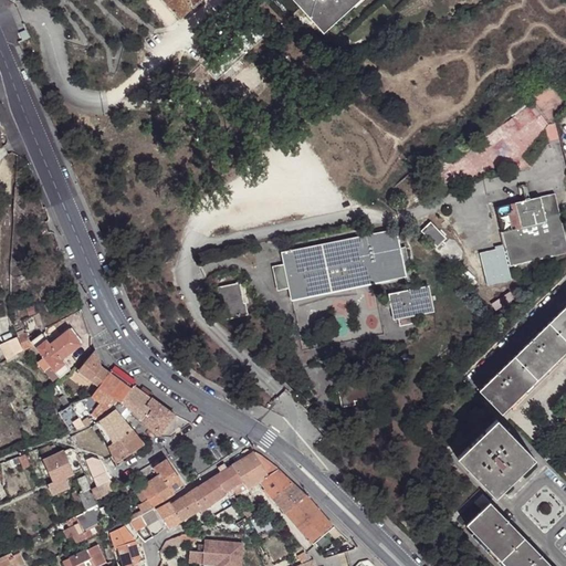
[(200,0),(164,0),(181,19),(200,0)]
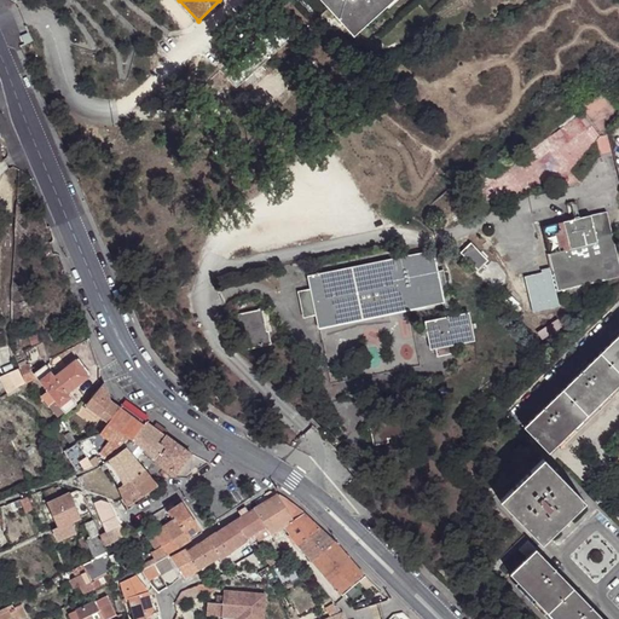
[(327,0),(324,3),(347,29),(374,5),(380,0),(327,0)]
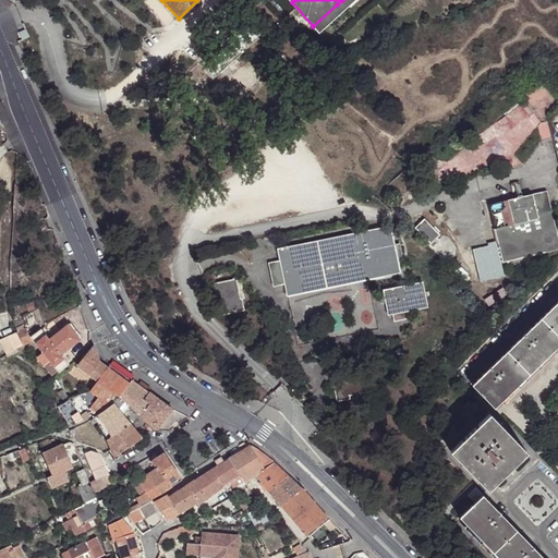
[(337,4),(313,26),(317,31),(341,9),(337,4)]
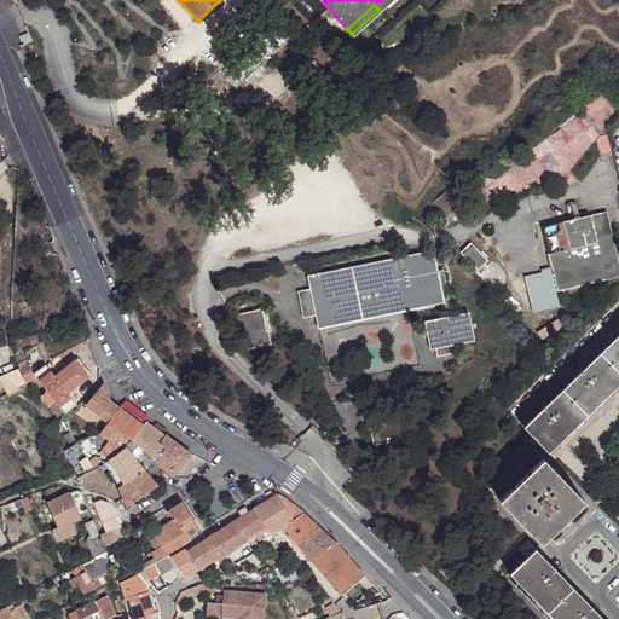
[(606,122),(617,114),(602,94),(583,108),(589,119),(599,111),(606,122)]
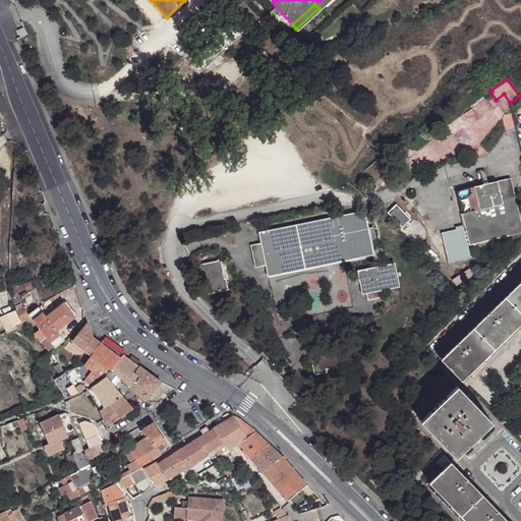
[(511,114),(502,116),(505,129),(514,127),(511,114)]
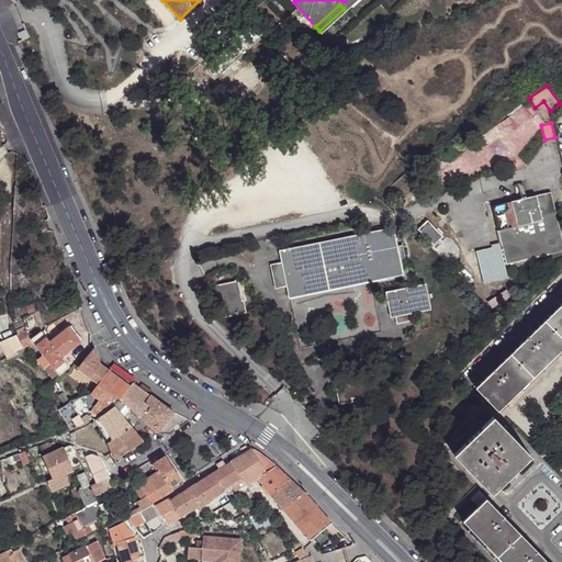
[(493,206),(507,265),(561,250),(561,238),(551,192),(493,206)]
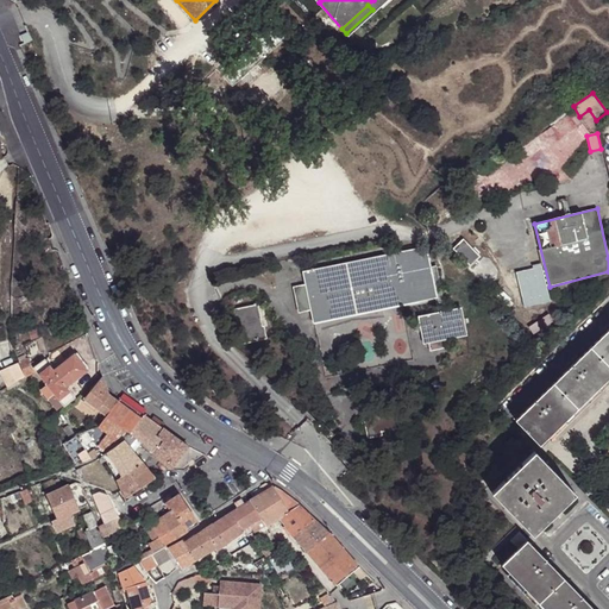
[(471,267),(482,256),(465,238),(453,248),(471,267)]
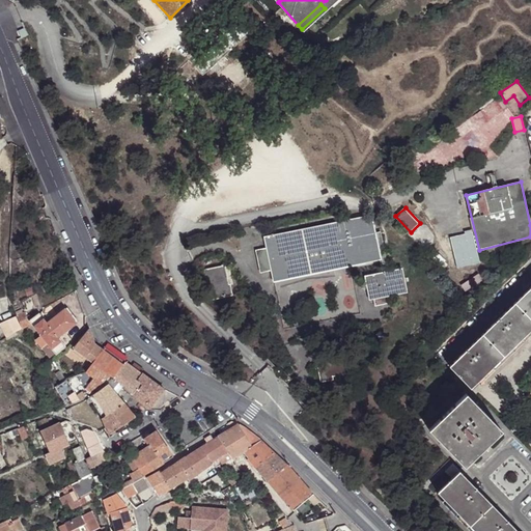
[(264,234),(267,246),(271,269),(274,280),(381,258),(383,258),(376,230),(372,213),(264,234)]
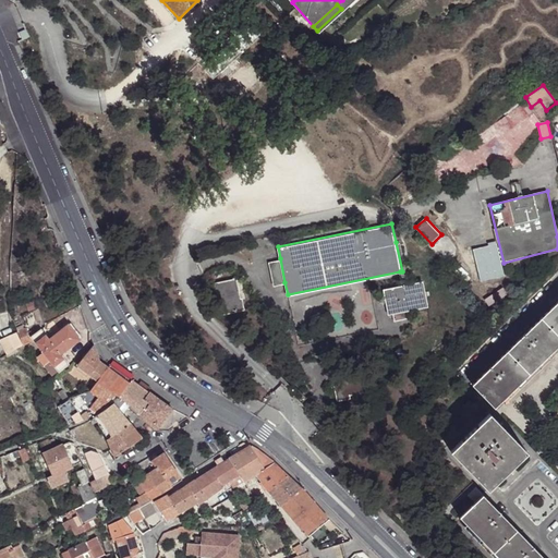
[(400,242),(396,242),(402,271),(400,271),(402,284),(409,283),(400,242)]
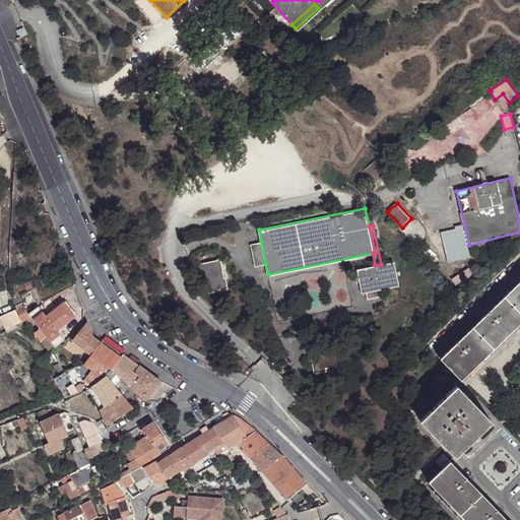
[(470,257),(463,228),(441,233),(448,262),(470,257)]
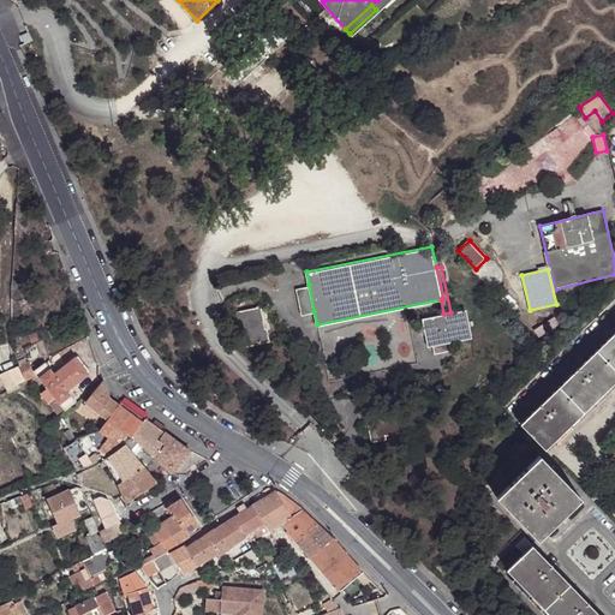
[(314,311),(309,285),(297,287),(302,314),(314,311)]
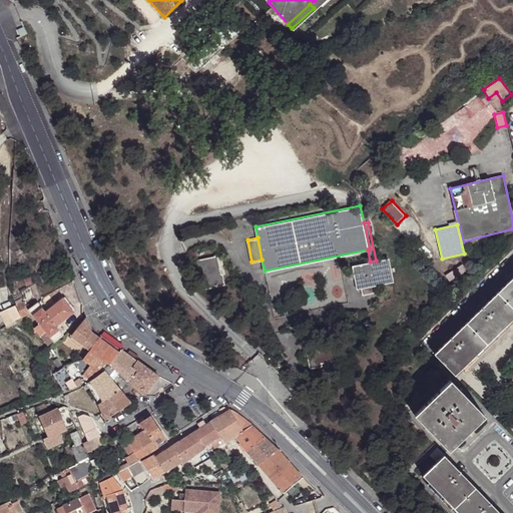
[(197,259),(204,289),(226,284),(224,273),(221,274),(217,253),(197,259)]
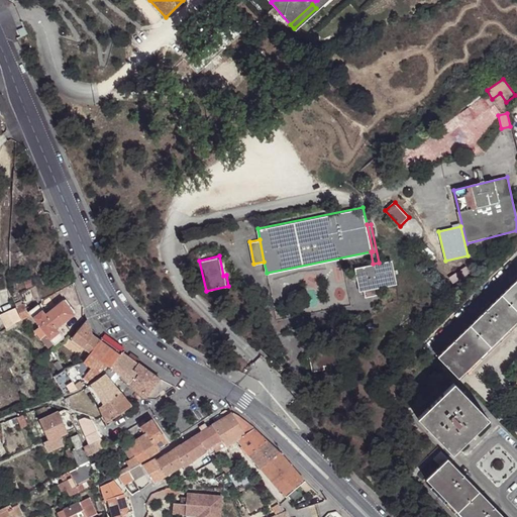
[(393,260),(379,263),(373,264),(355,267),(359,290),(397,283),(393,260)]
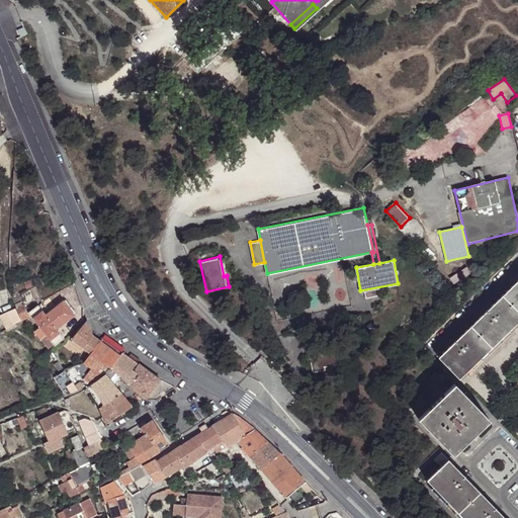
[(517,280),(439,357),(457,377),(517,320),(517,280)]
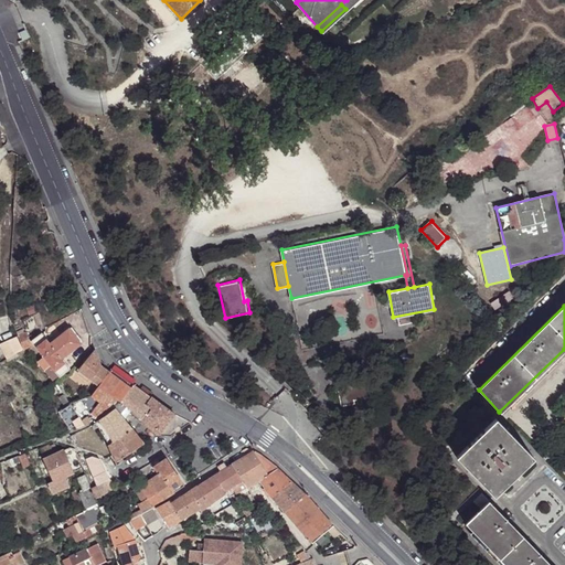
[(68,328),(49,344),(61,359),(81,343),(68,328)]
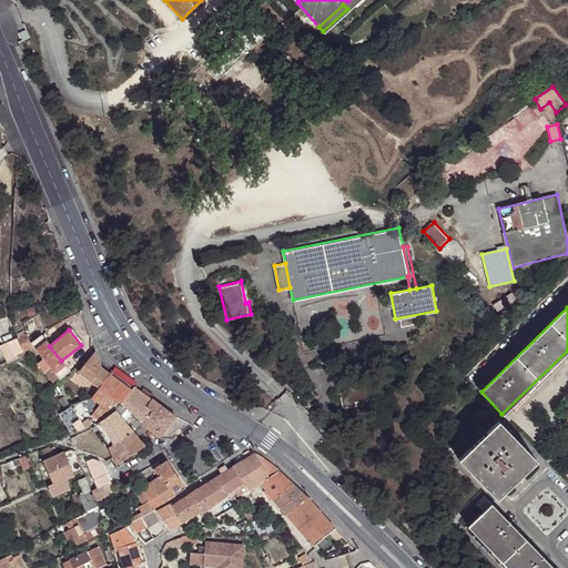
[(26,331),(19,334),(21,337),(27,353),(34,348),(32,343),(29,334),(28,335),(26,331)]
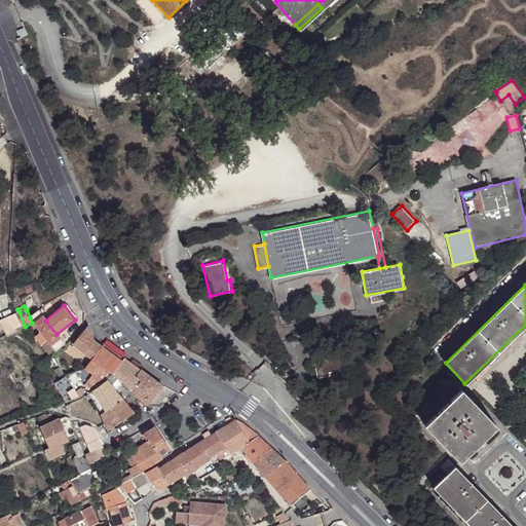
[(30,317),(40,332),(53,349),(54,351),(65,344),(57,334),(45,321),(38,310),(30,317)]
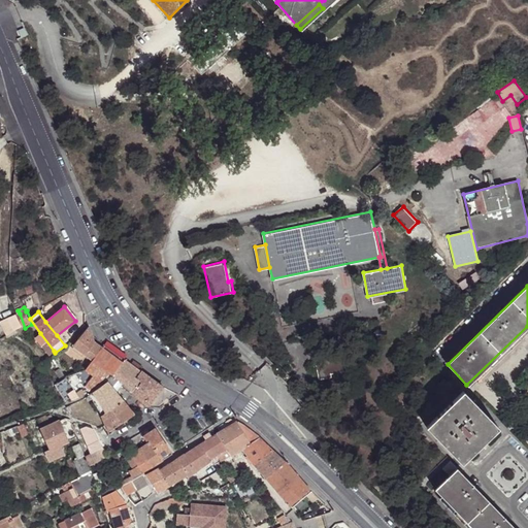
[(3,322),(9,336),(25,328),(19,316),(18,316),(11,319),(3,322)]
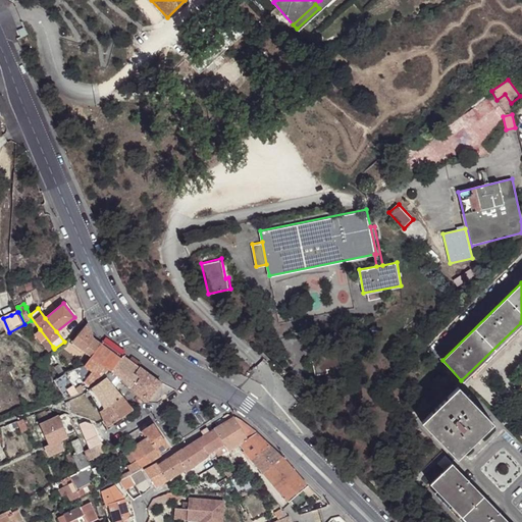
[(92,358),(103,344),(101,341),(98,337),(89,324),(73,342),(73,344),(92,358)]
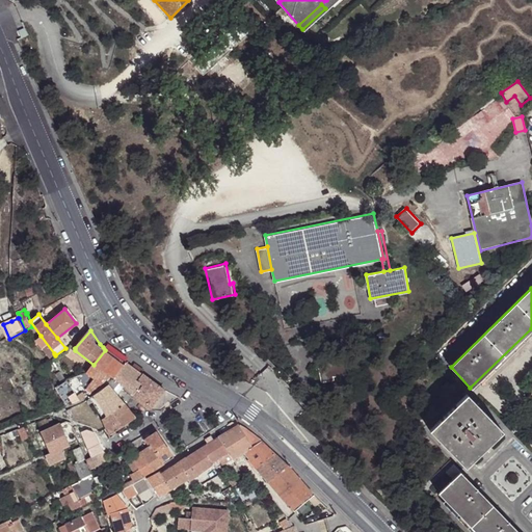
[(54,353),(41,336),(34,341),(49,358),(54,353)]
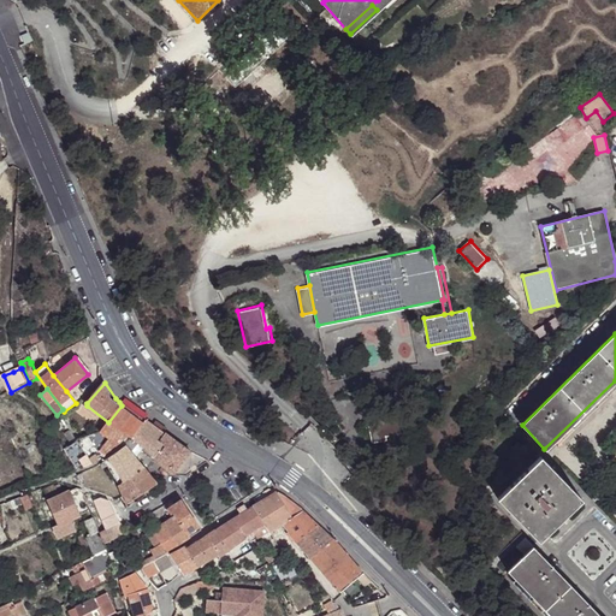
[(366,409),(372,440),(388,438),(386,434),(404,432),(400,402),(366,409)]
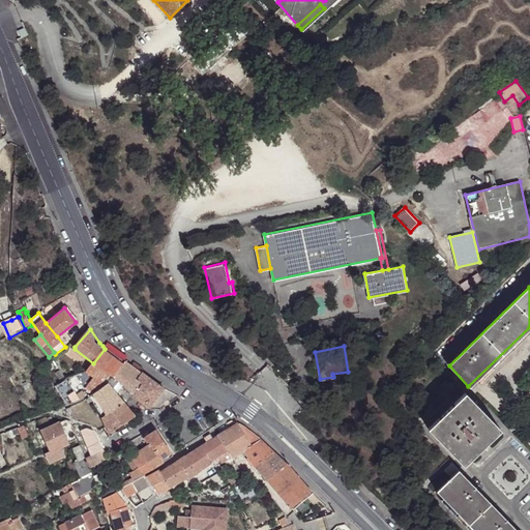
[(75,375),(66,378),(80,399),(85,394),(92,389),(105,381),(110,375),(114,378),(124,363),(105,349),(93,363),(88,372),(85,373),(82,373),(75,375)]
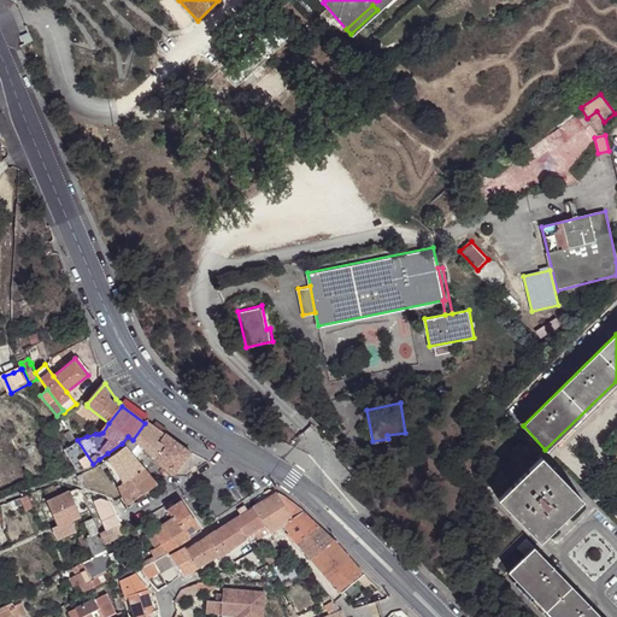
[(147,451),(158,459),(168,445),(162,441),(165,435),(166,433),(154,423),(147,421),(145,423),(133,440),(147,451)]
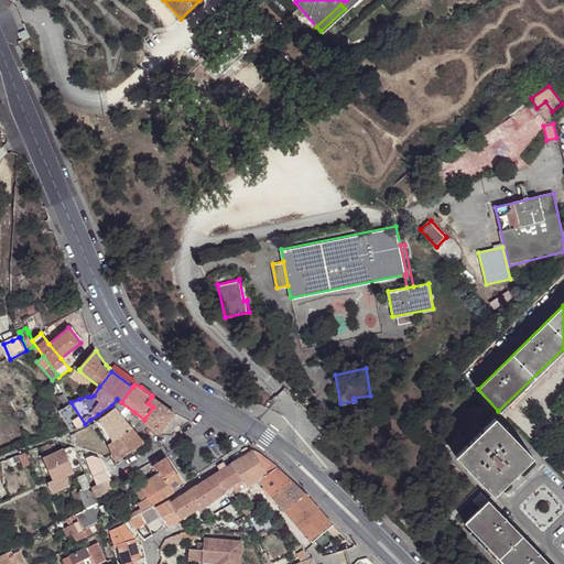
[(60,397),(66,407),(71,402),(64,393),(60,397)]
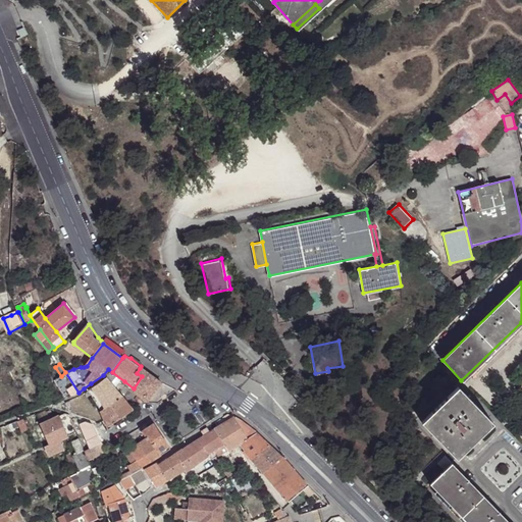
[(149,400),(162,382),(141,366),(140,368),(137,373),(142,376),(134,388),(149,400)]
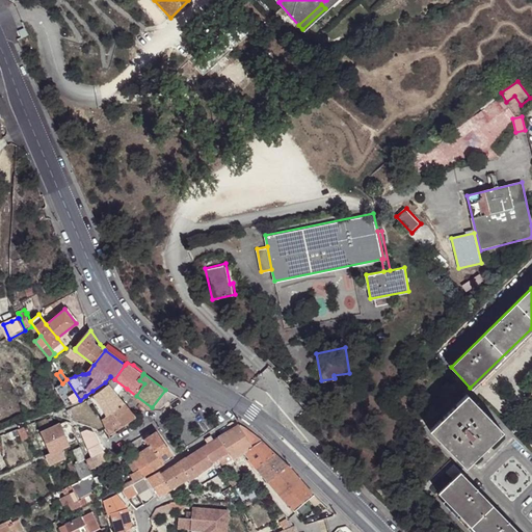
[(299,377),(307,389),(313,386),(306,374),(299,377)]
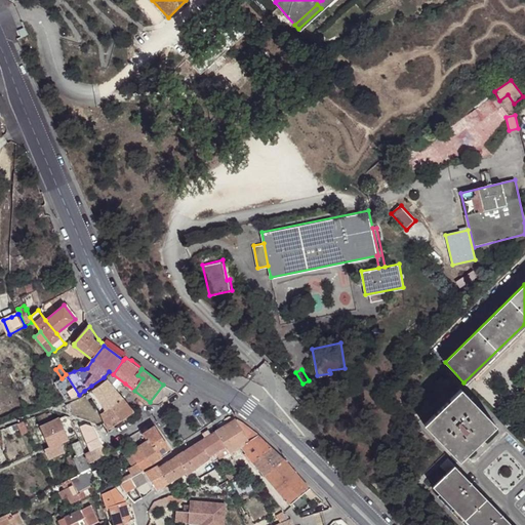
[(79,395),(66,374),(62,378),(56,382),(68,400),(79,395)]
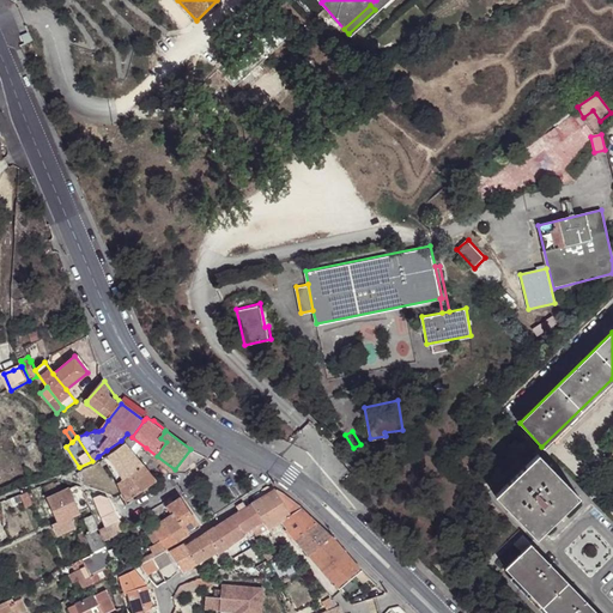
[(119,483),(127,502),(157,483),(140,457),(137,455),(127,443),(109,455),(123,479),(119,483)]
